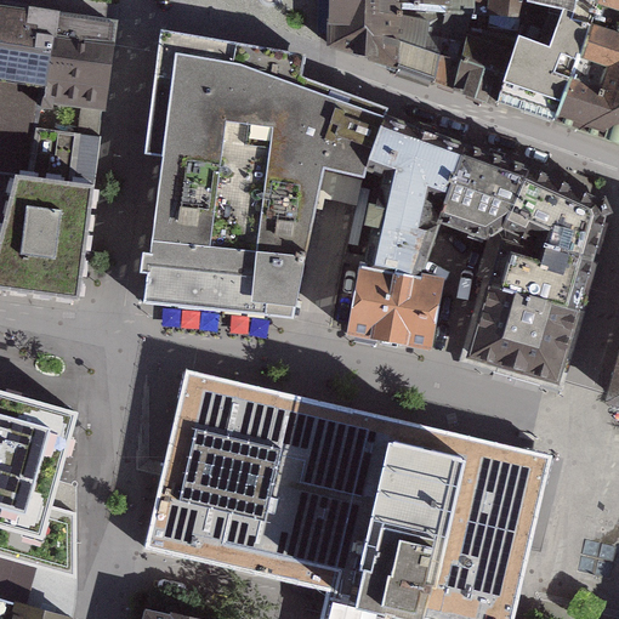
[(396,9),(395,0),(328,0),(325,41),(386,62),(396,9)]
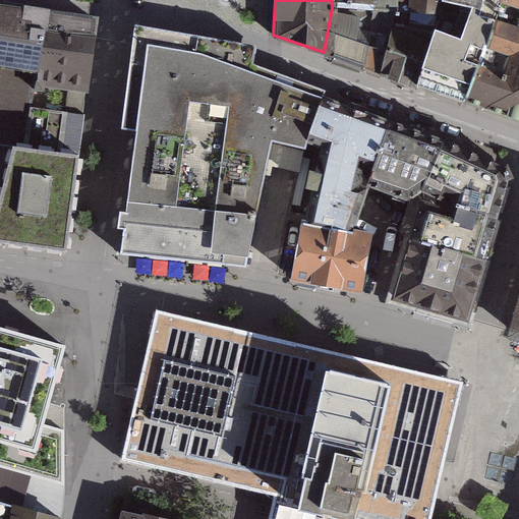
[(373,10),(373,0),(331,0),(332,7),(373,10)]
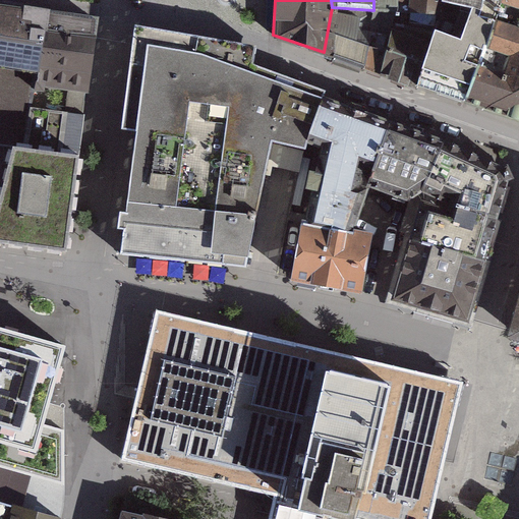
[(405,22),(407,0),(373,0),(373,10),(368,32),(389,36),(392,20),(405,22)]
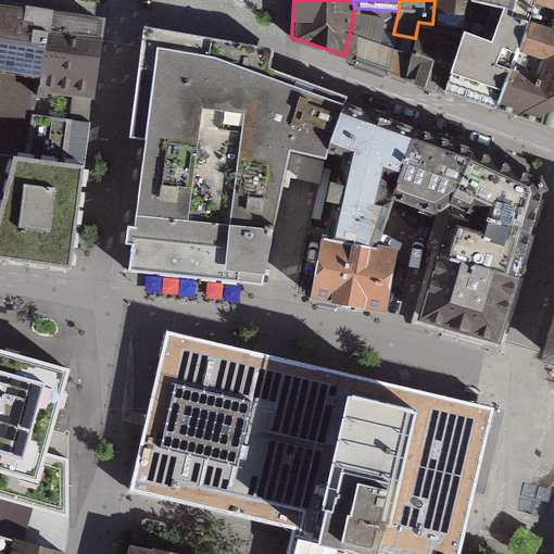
[(467,8),(468,0),(435,0),(432,24),(463,32),(465,14),(471,16),(471,8),(467,8)]
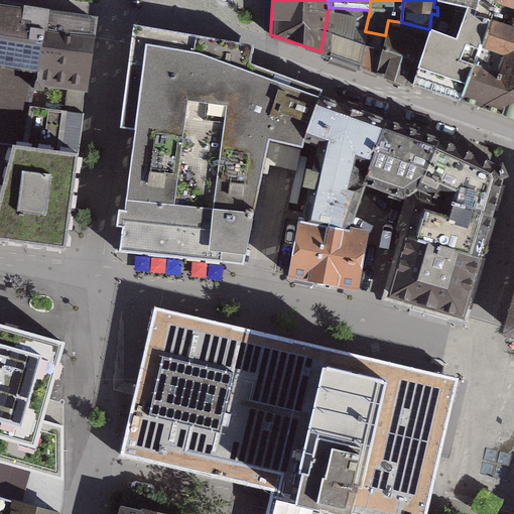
[(437,7),(437,15),(471,21),(488,24),(493,0),(434,0),(433,7),(437,7)]
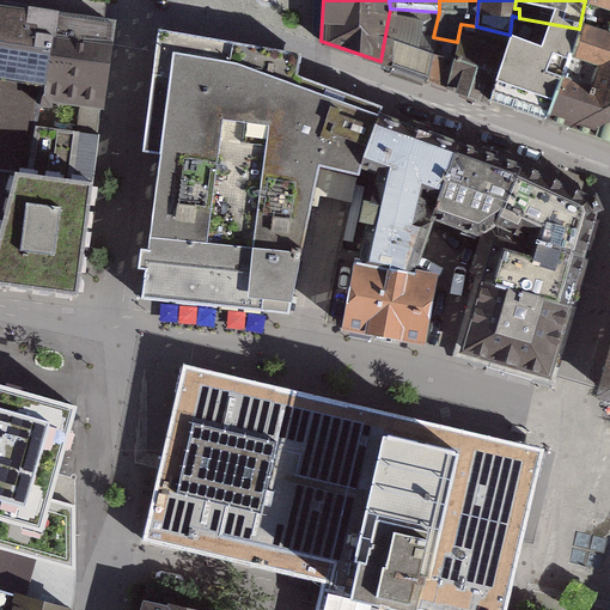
[(609,37),(609,0),(585,0),(579,29),(609,37)]
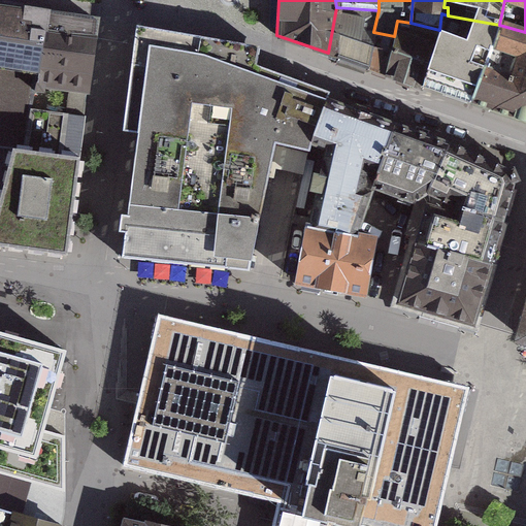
[(35,81),(46,12),(0,5),(0,145),(7,148),(22,150),(29,107),(35,81)]
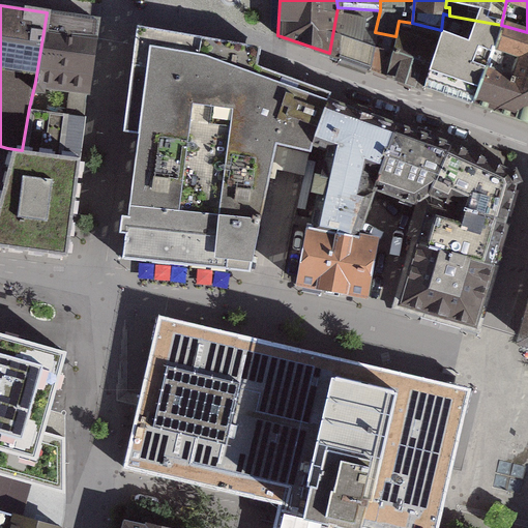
[(375,32),(380,10),(338,7),(329,53),(369,69),(375,32)]
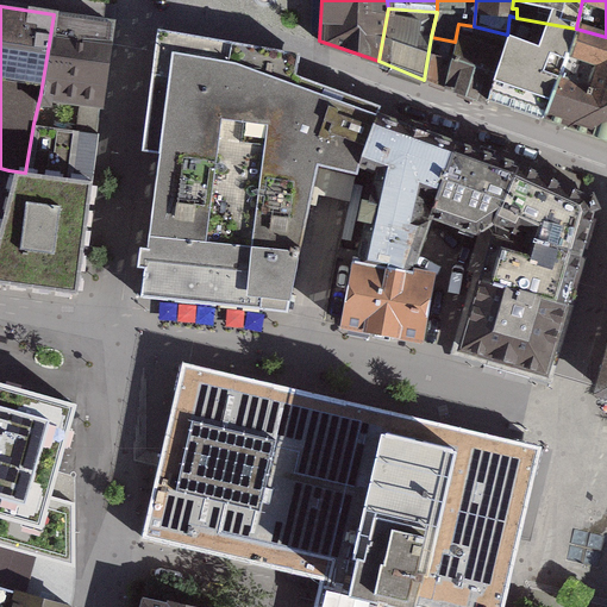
[(100,106),(111,23),(54,14),(41,94),(81,104),(100,106)]
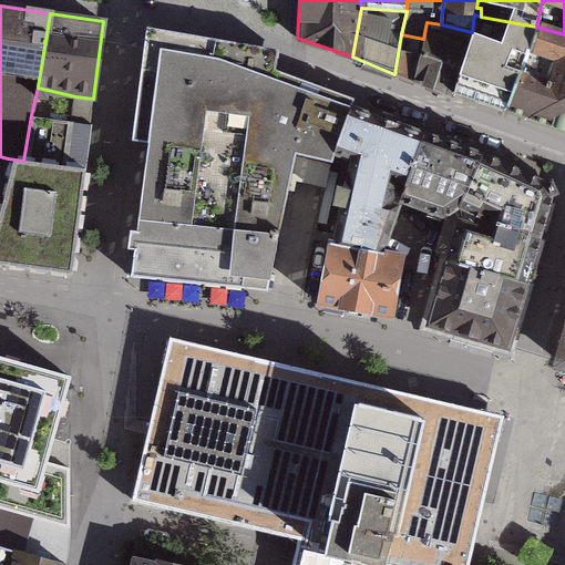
[(491,108),(504,112),(536,27),(517,23),(481,17),(474,14),(472,32),(451,94),(491,108)]
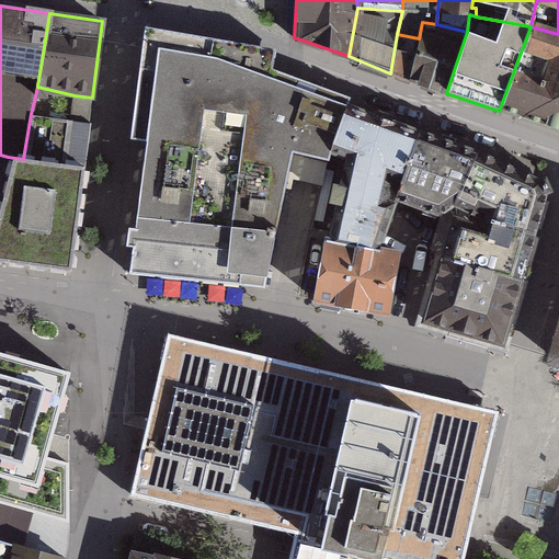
[(390,73),(446,93),(467,32),(436,24),(422,22),(419,38),(397,34),(390,73)]
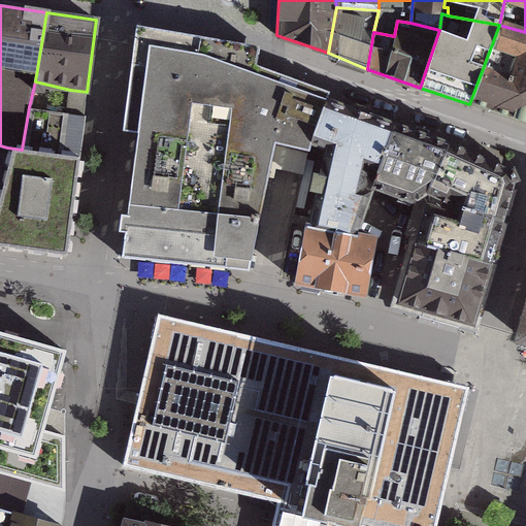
[(309,140),(326,99),(328,90),(256,64),(258,46),(135,25),(123,130),(138,132),(127,201),(210,212),(258,220),(272,153),(304,156),(309,140)]
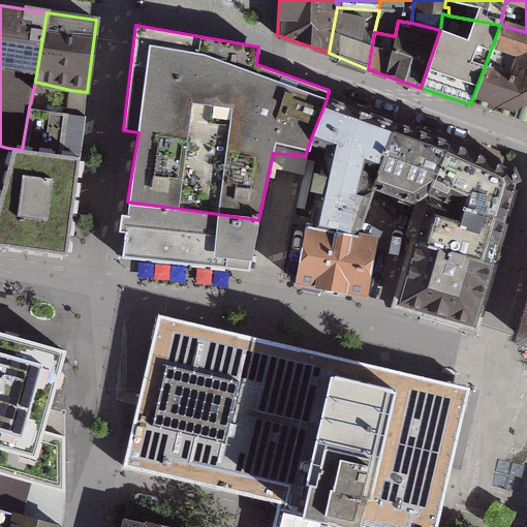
[(526,32),(500,25),(470,104),(526,122),(526,32)]
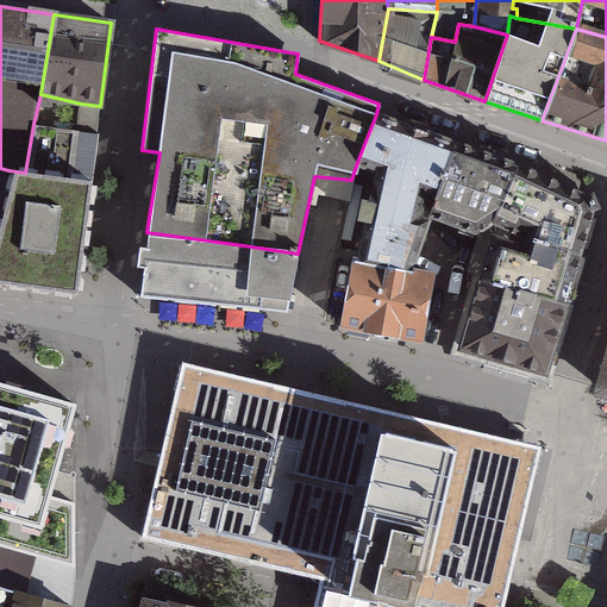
[(81,104),(41,94),(33,124),(74,130),(81,104)]
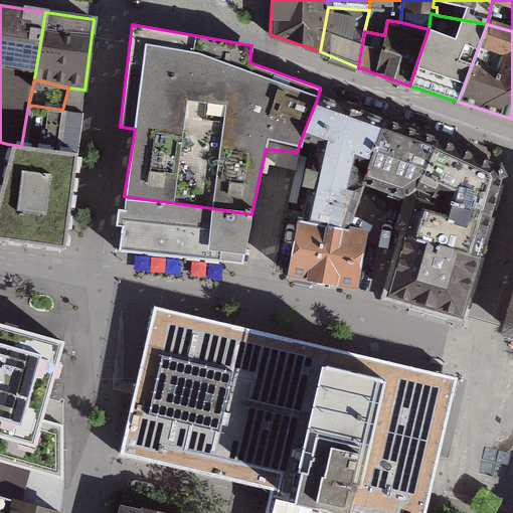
[(0,237),(63,248),(84,90),(68,88),(62,110),(28,105),(21,146),(7,144),(0,179),(0,237)]
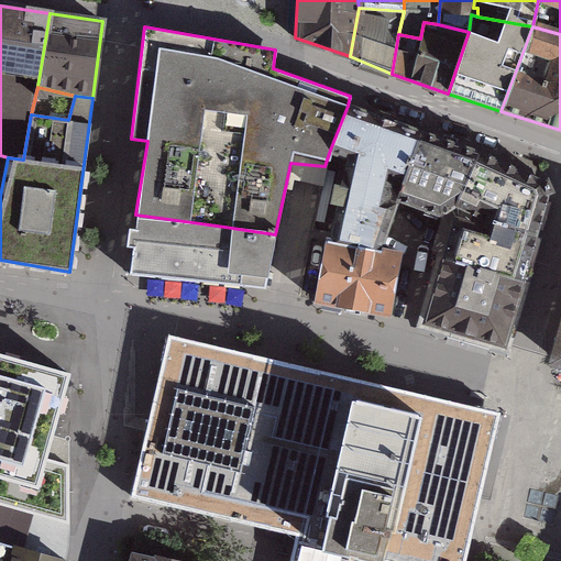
[(396,197),(421,134),(348,106),(330,150),(348,156),(330,241),(377,250),(396,197)]
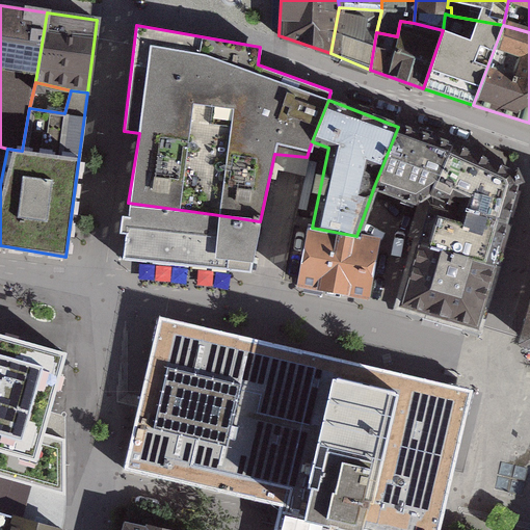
[(428,193),(452,144),(398,127),(374,186),(416,202),(428,193)]
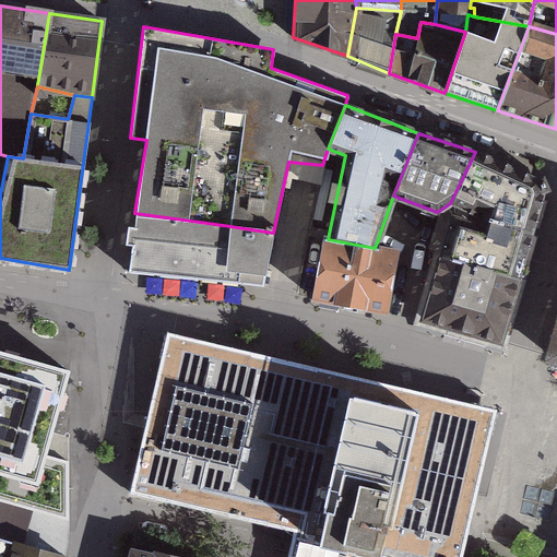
[(482,216),(532,232),(542,191),(536,180),(475,152),(450,203),(482,216)]
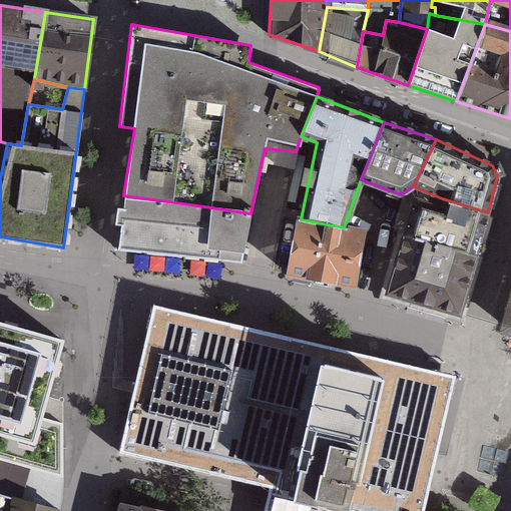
[(204,206),(123,195),(118,249),(240,261),(250,213),(204,206)]
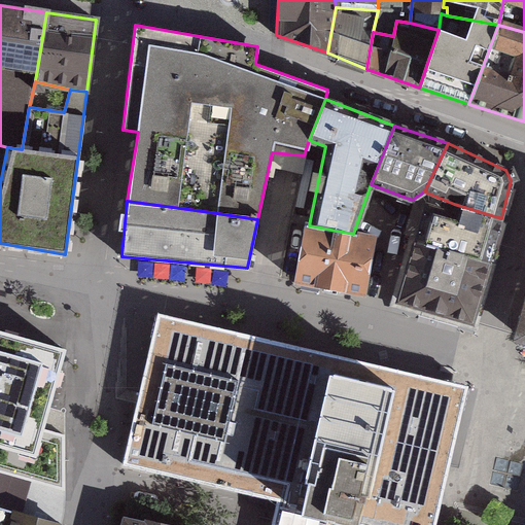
[(427,203),(416,242),(489,263),(501,218),(454,204),(452,209),(427,203)]
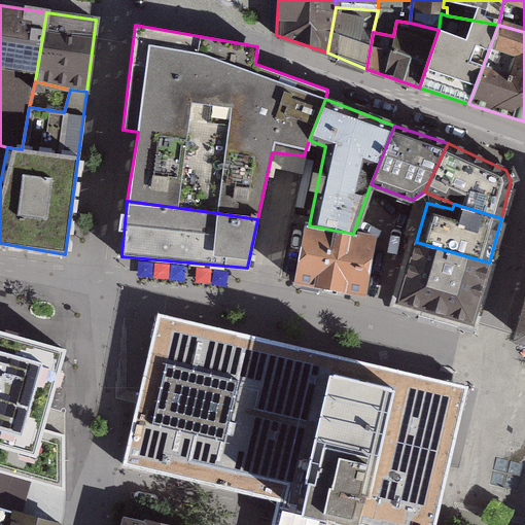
[(309,225),(303,224),(289,283),(363,300),(377,241),(353,234),(309,225)]
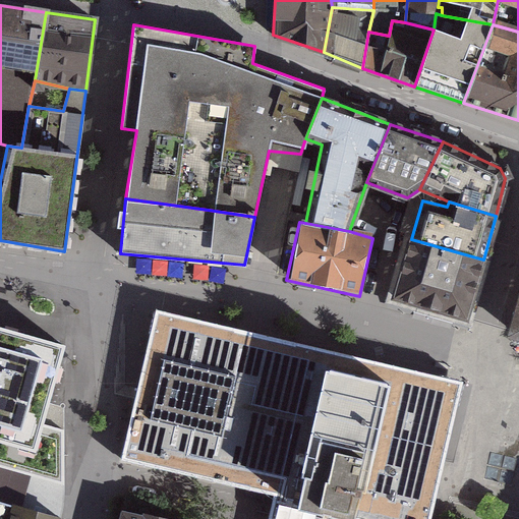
[(411,239),(395,297),(465,318),(483,260),(411,239)]
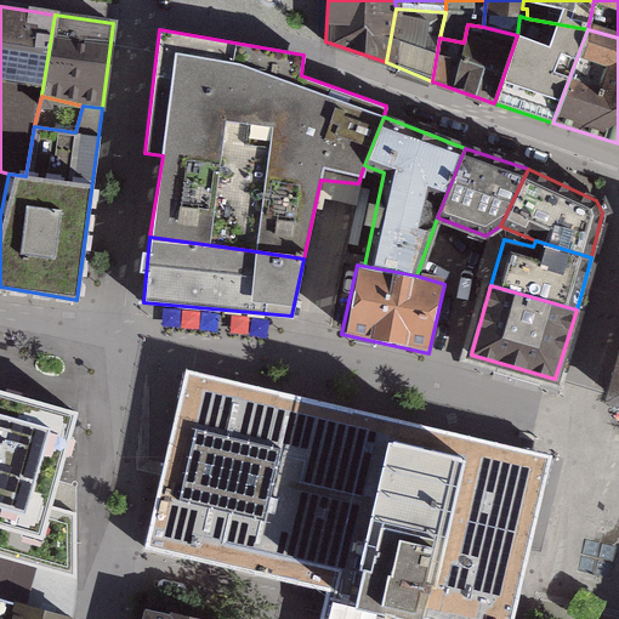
[(318,618),(511,618),(550,453),(524,447),(416,421),(367,410),(369,403),(300,386),(297,395),(191,370),(143,550),(325,591),(318,618)]
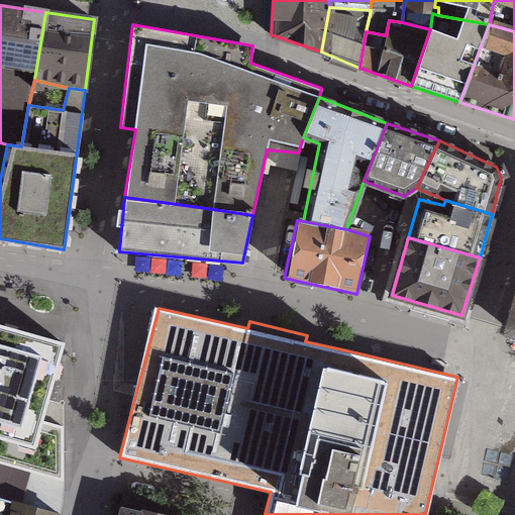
[(0,465),(61,482),(63,335),(0,317),(0,465)]
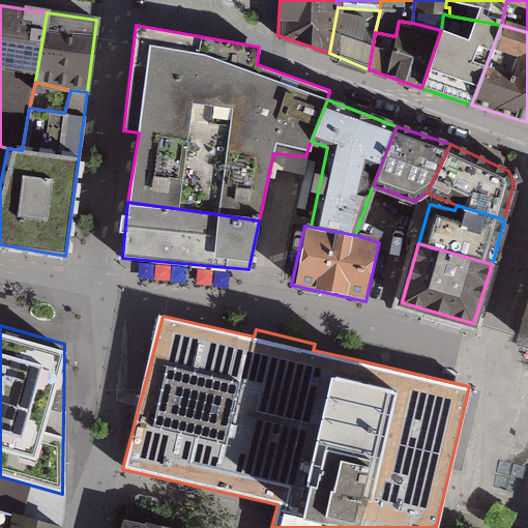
[(63,527),(65,524),(0,505),(0,527),(63,527)]
